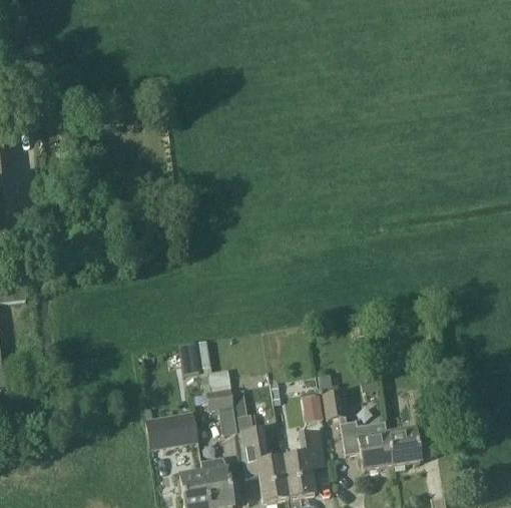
[(0,354),(0,302),(27,299),(24,276),(0,278),(0,392),(4,392),(0,354)]
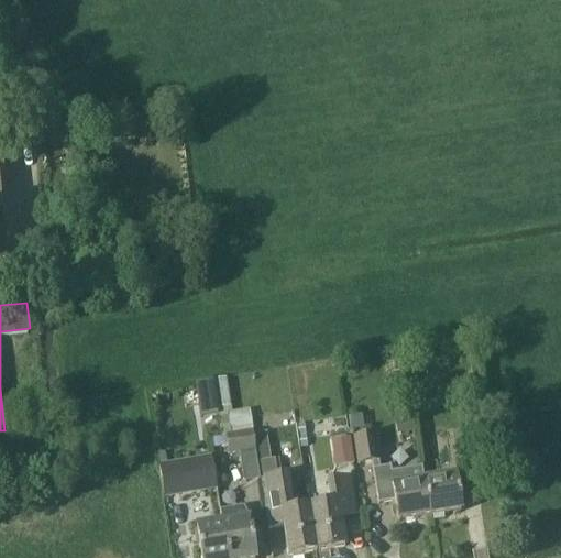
[(228,373),(217,375),(221,401),(226,434),(228,433),(255,428),(251,405),(234,407),(228,373)]
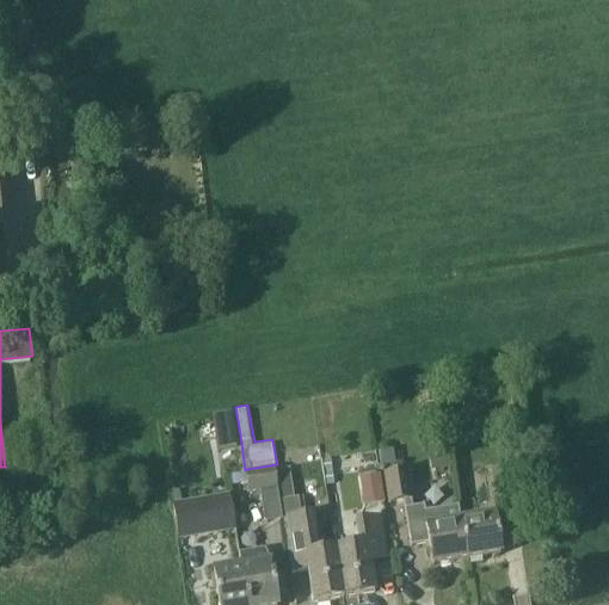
[(219,418),(222,437),(240,434),(235,407),(221,409),(222,417),(219,418)]
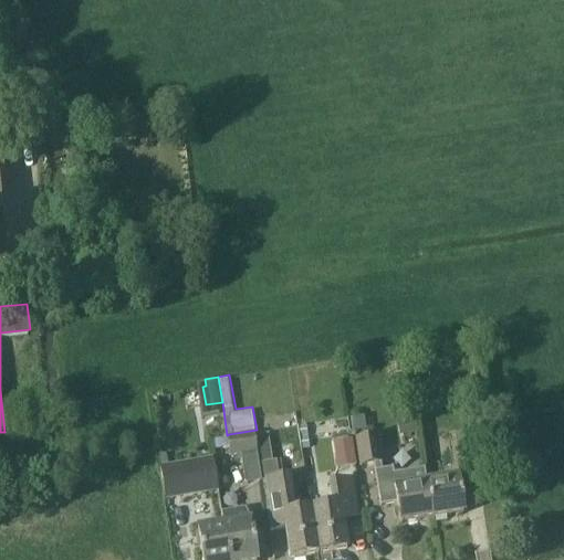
[(403,418),(404,431),(416,429),(414,415),(403,418)]
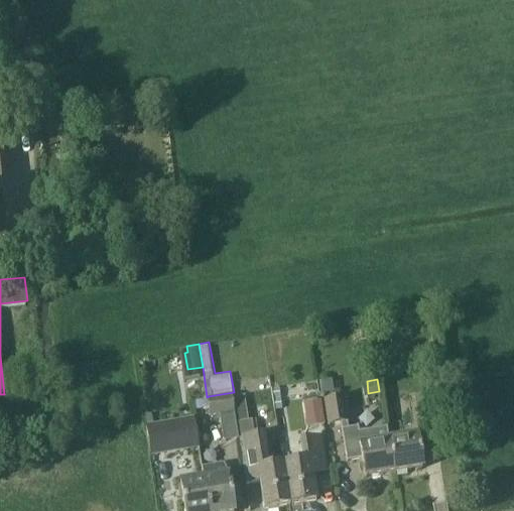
[(281,383),(273,384),(275,394),(282,393),(281,383)]
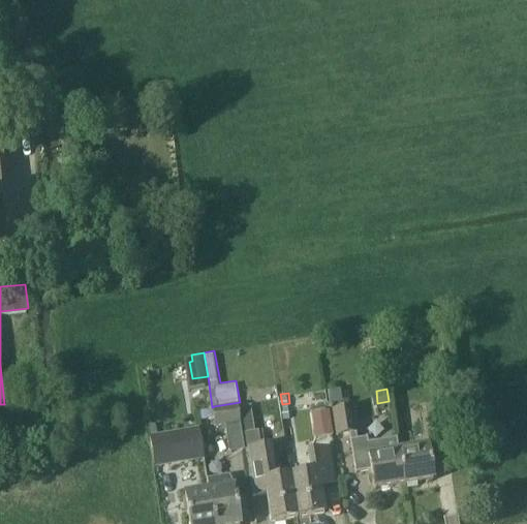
[(431,428),(463,423),(458,397),(427,402),(431,428)]
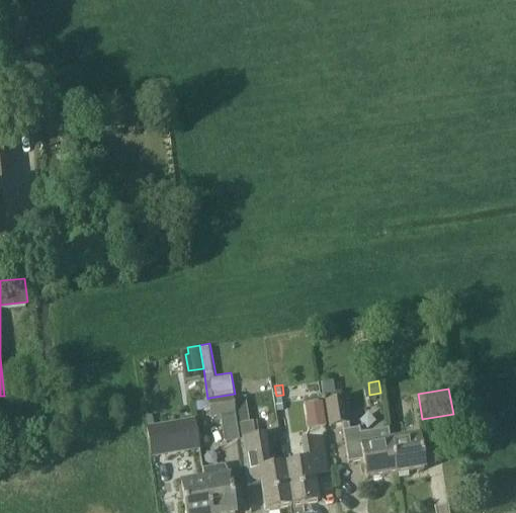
[(247,392),(235,394),(238,411),(241,435),(246,434),(258,432),(256,417),(251,418),(247,392)]
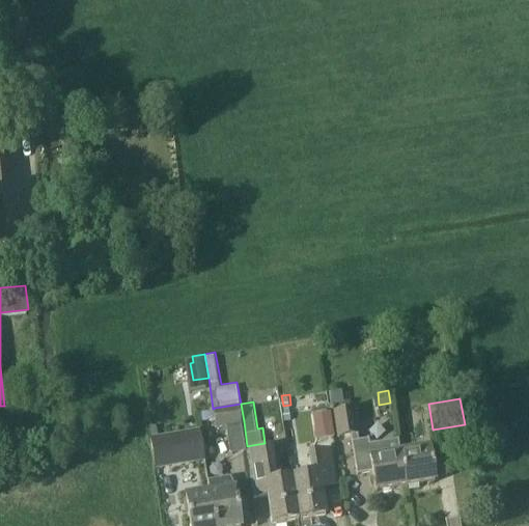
[(241,404),(215,408),(217,425),(227,423),(244,421),(241,404)]
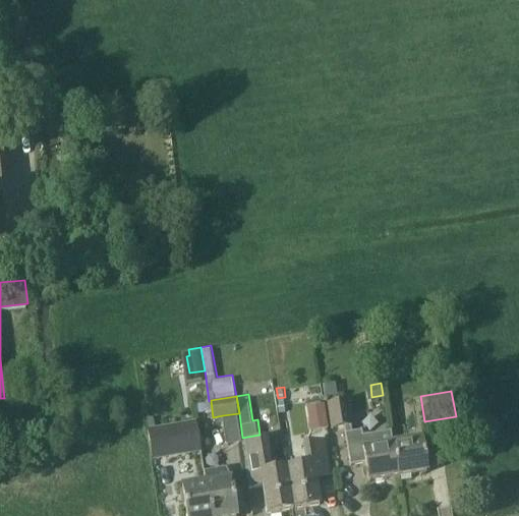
[(285,397),(278,398),(279,409),(287,407),(285,397)]
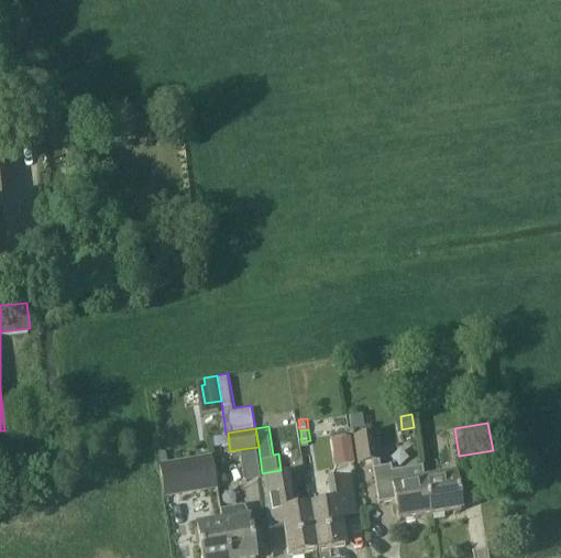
[(399,517),(433,512),(426,474),(424,461),(393,467),(392,460),(391,461),(381,463),(375,430),(354,434),(359,460),(373,458),(380,500),(381,500),(381,499),(396,496),(399,517)]
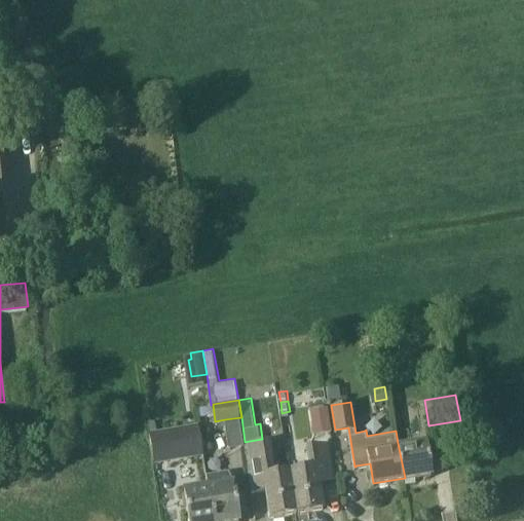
[(241,417),(225,419),(229,444),(245,442),(241,417)]
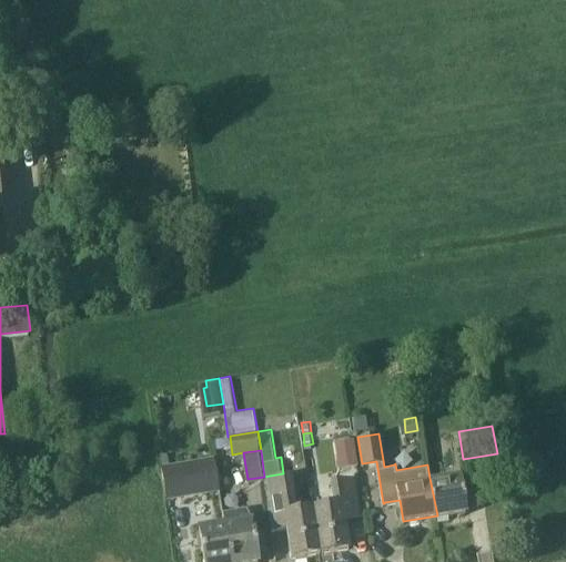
[(180,493),(220,488),(214,453),(175,459),(180,493)]
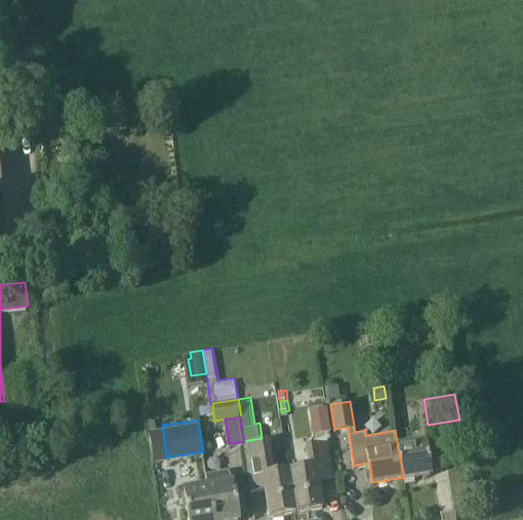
[(273,470),(268,437),(262,438),(249,440),(256,487),(267,485),(271,513),(296,509),(290,467),(273,470)]
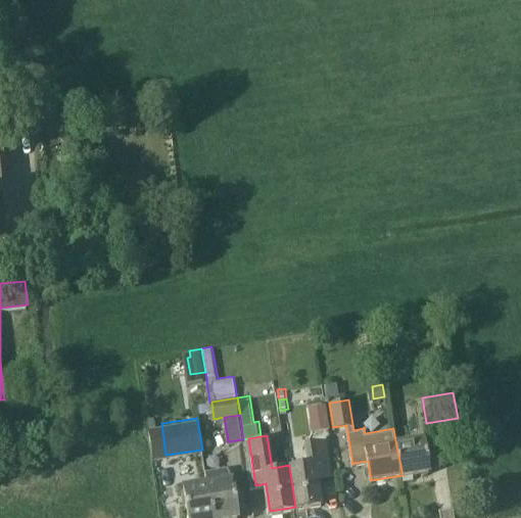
[(424,435),(395,440),(403,475),(429,470),(424,435)]
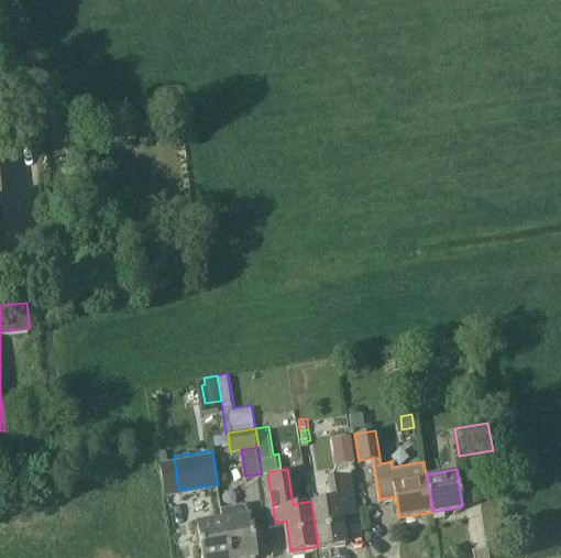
[(334,498),(311,501),(318,546),(347,542),(341,512),(354,510),(349,472),(331,476),(334,498)]
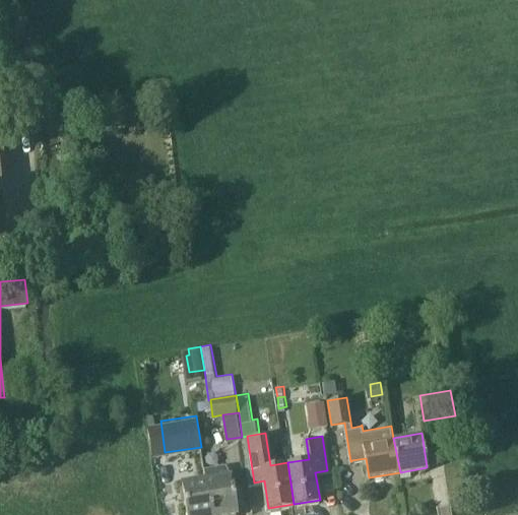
[(227,463),(206,466),(208,480),(213,514),(223,514),(238,513),(232,476),(227,463)]
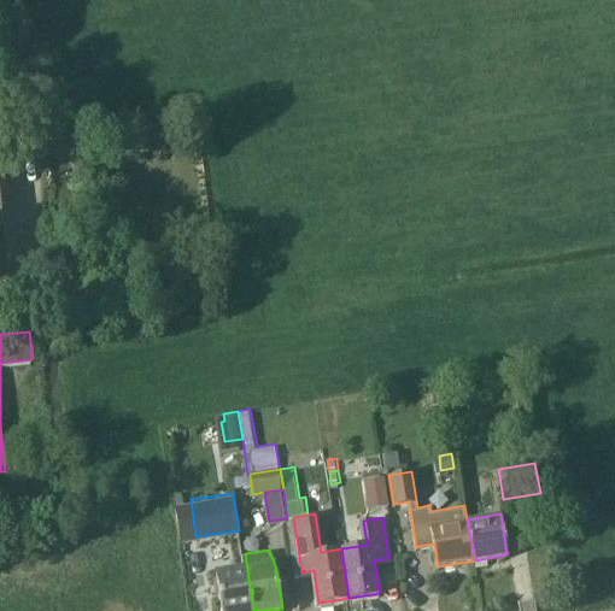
[(253,610),(247,570),(218,575),(224,610),(253,610)]
